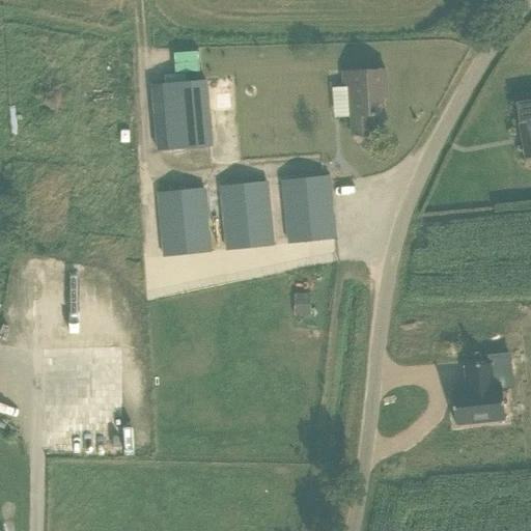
[(343,73),(344,86),(334,86),(335,118),(352,117),(353,135),(373,134),(372,115),(385,115),(383,88),(387,87),(386,70),(343,73)]
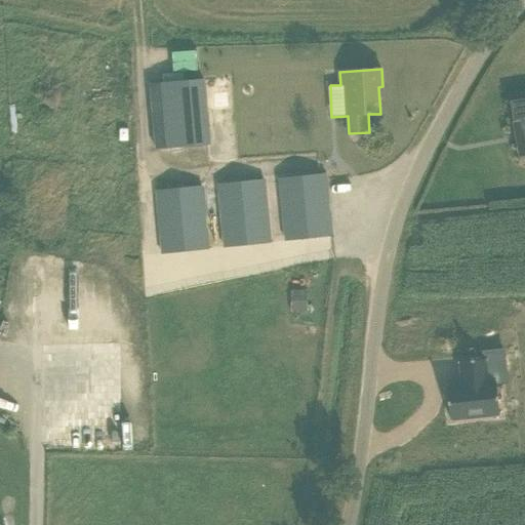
[(209,145),(206,109),(204,80),(163,83),(168,148),(194,146),(209,145)]
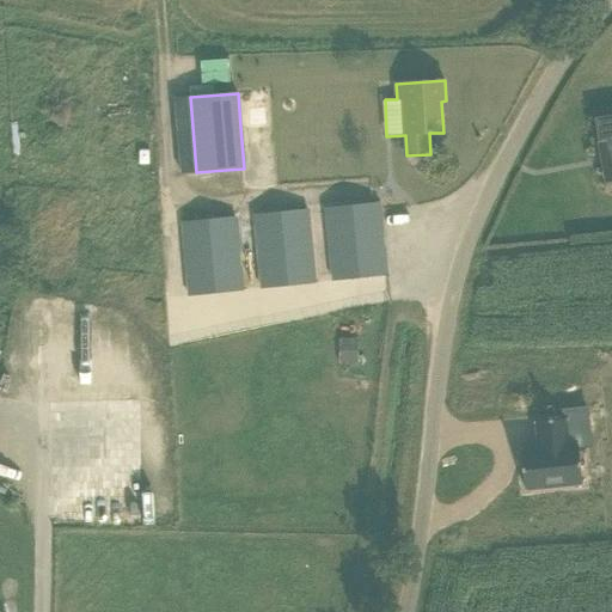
[(611,115),(594,118),(599,142),(600,142),(606,182),(611,181),(611,115)]
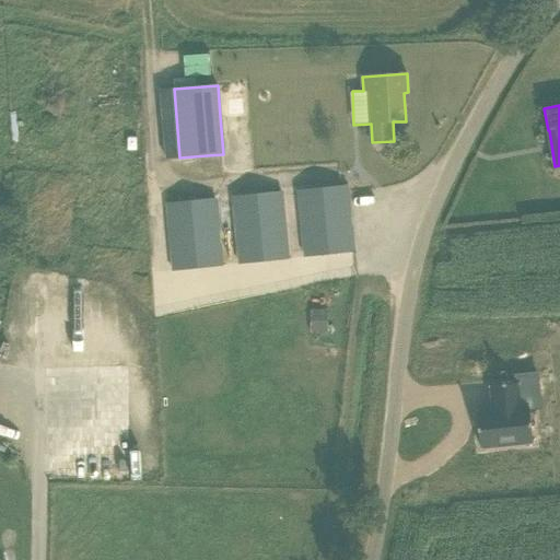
[(347,185),(298,190),(305,257),(354,252),(347,185)]
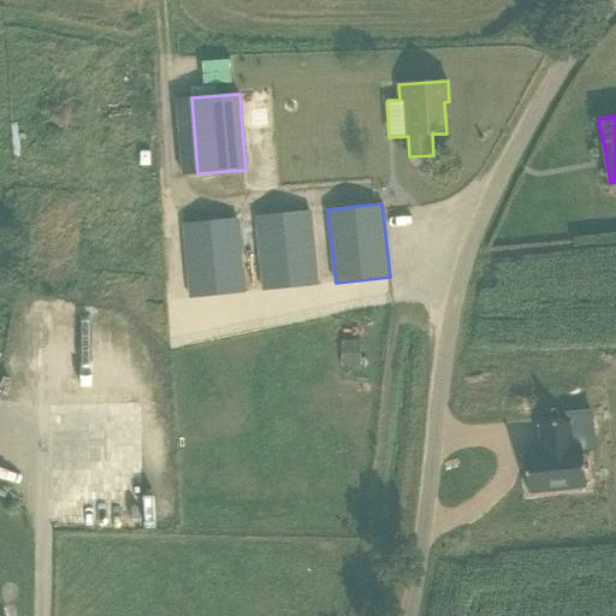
[(311,211),(256,217),(264,290),(318,284),(311,211)]
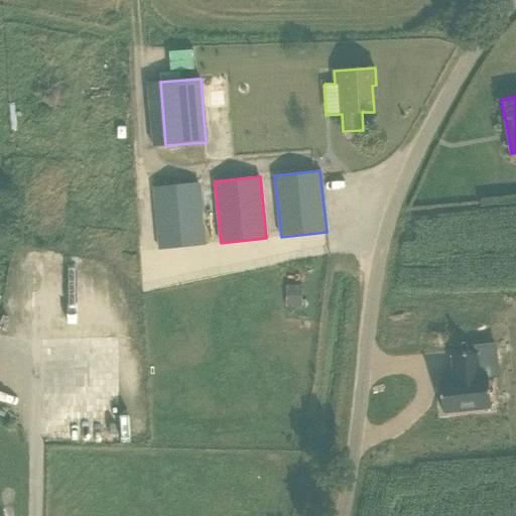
[(144,251),(160,249),(205,244),(199,183),(138,189),(144,251)]
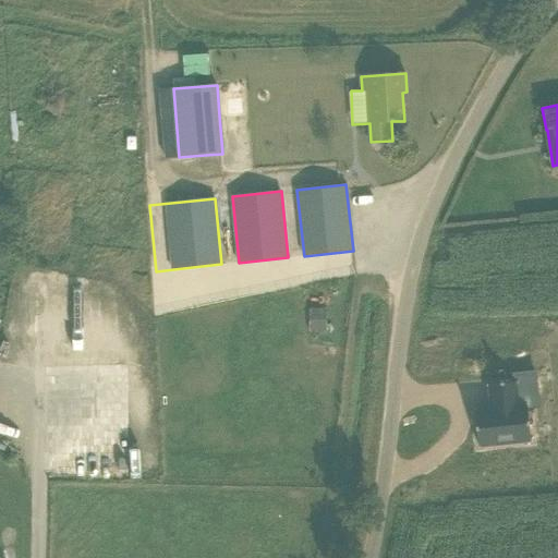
[(517,381),(488,385),(490,400),(493,400),(494,409),(475,410),(480,447),(531,441),(528,404),(520,405),(517,381)]
